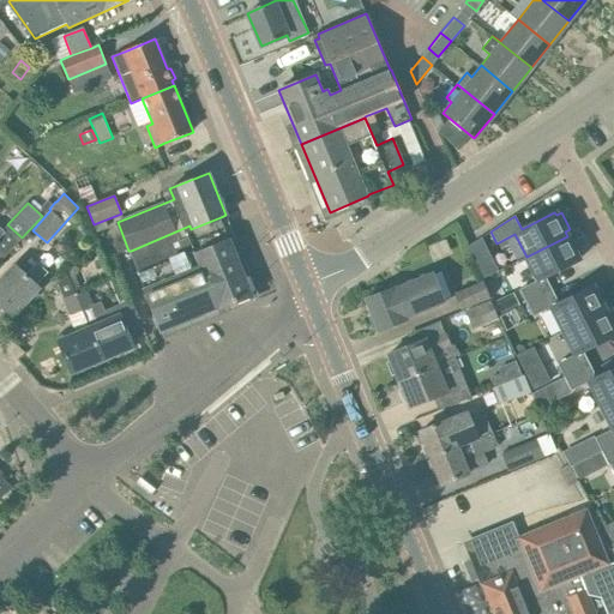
[(131,251),(139,272),(197,248),(198,253),(230,240),(221,217),(191,229),(190,226),(131,251)]
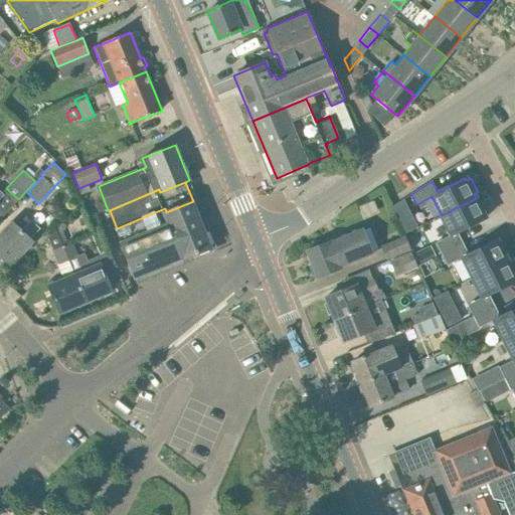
[(478,202),(476,198),(442,215),(452,235),(436,242),(442,254),(464,243),(458,232),(486,218),(484,215),(488,213),(481,200),(478,202)]
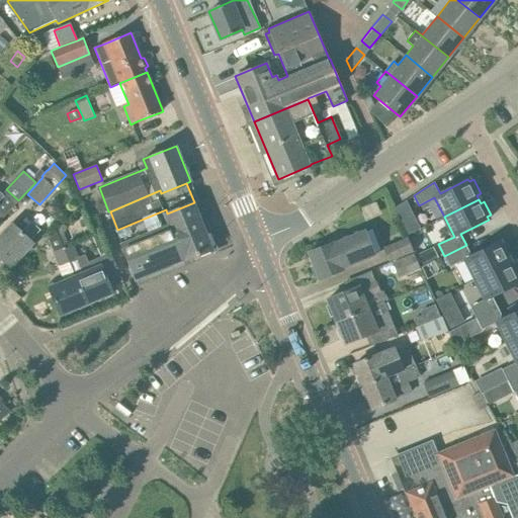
[(198,200),(194,202),(167,213),(166,209),(117,230),(137,278),(185,259),(186,259),(212,249),(211,247),(217,245),(198,200)]
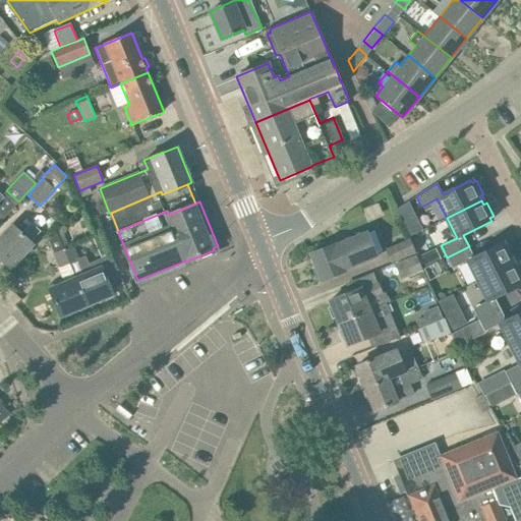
[(408,201),(397,209),(402,219),(413,212),(408,201)]
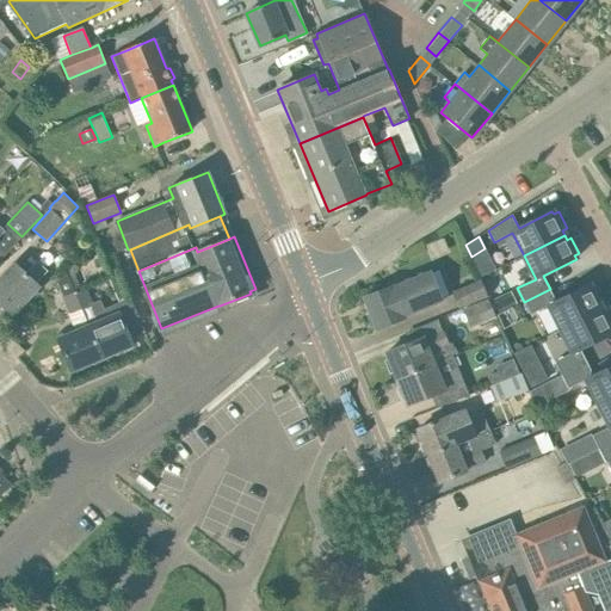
[(0,301),(13,313),(39,285),(37,283),(49,270),(38,260),(26,273),(16,264),(0,279),(0,301)]
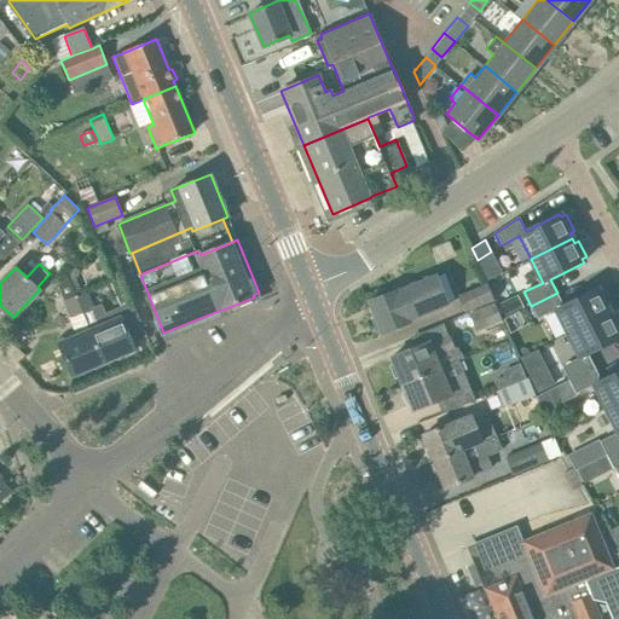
[(409,322),(409,319),(446,305),(434,276),(408,287),(408,284),(368,301),(381,333),(409,322)]
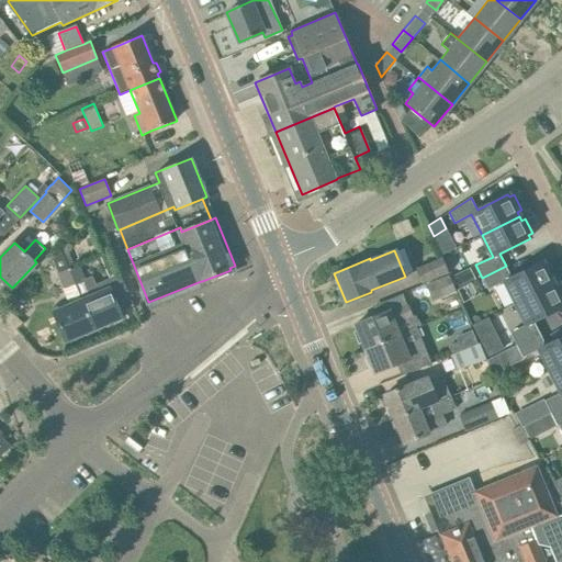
[(415,268),(422,284),(449,273),(442,257),(415,268)]
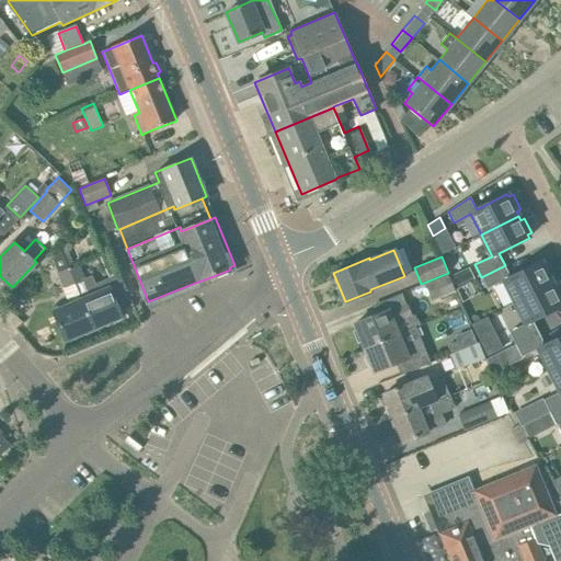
[(515,302),(552,284),(550,279),(554,277),(547,262),(542,264),(541,262),(511,277),(505,265),(481,277),(488,289),(504,281),(515,302)]
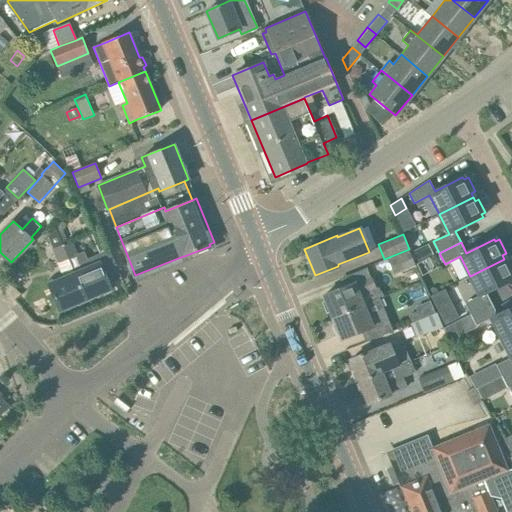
[(63,244),(86,299),(111,289),(106,274),(118,269),(110,249),(88,258),(85,251),(78,253),(73,240),(63,244)]
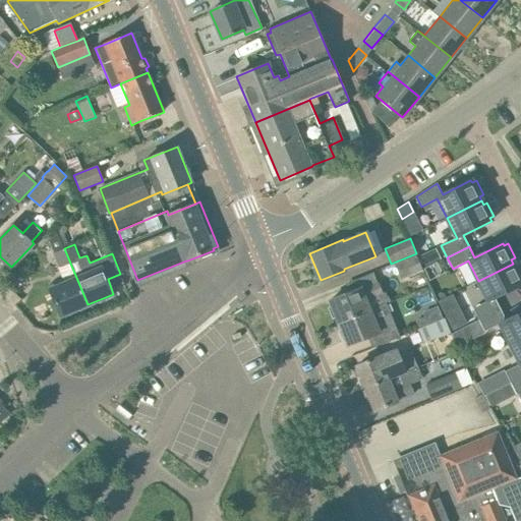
[(88,304),(64,248),(53,253),(62,279),(49,285),(61,315),(88,304)]
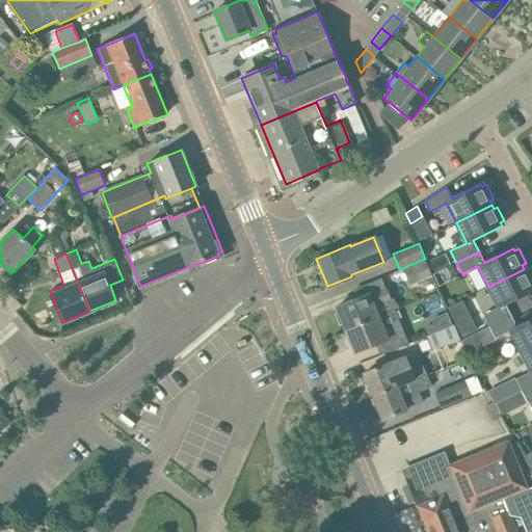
[(403,269),(409,286),(432,276),(425,260),(403,269)]
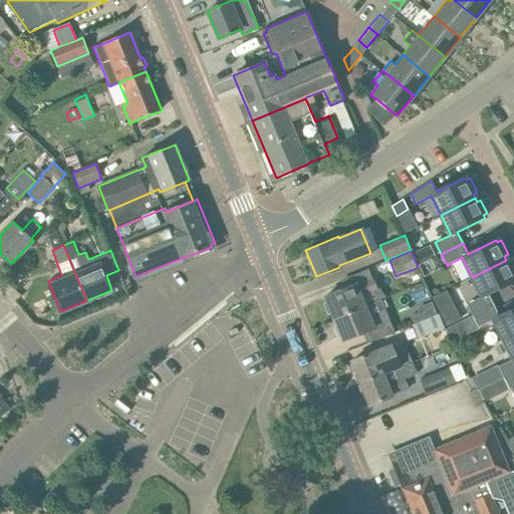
[(472,316),(494,305),(488,294),(513,280),(513,266),(512,262),(508,263),(506,260),(472,277),(482,296),(467,304),(472,316)]
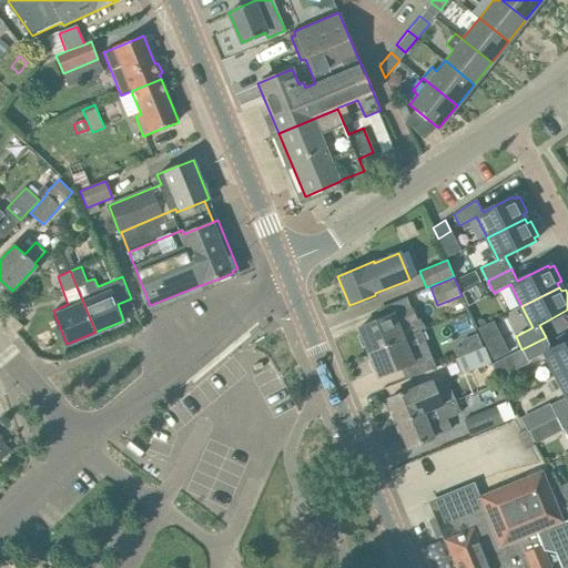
[(361,334),(357,336),(362,347),(365,345),(368,353),(403,337),(398,326),(416,320),(411,307),(393,315),(393,314),(381,318),(358,328),(361,334)]
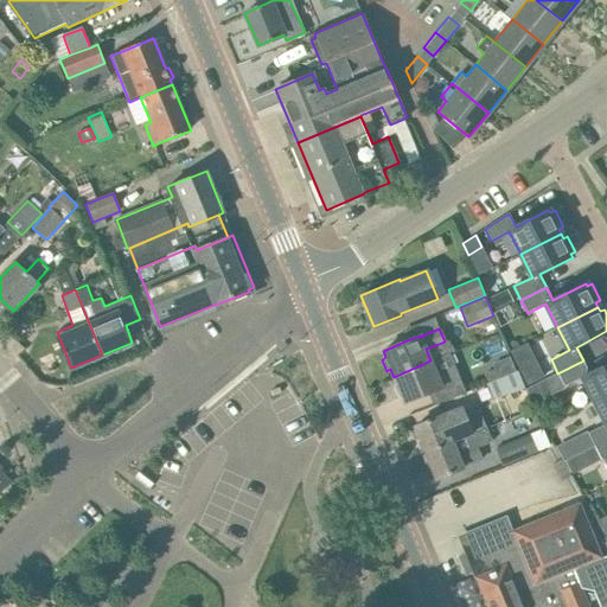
[(430,360),(394,377),(404,403),(441,388),(446,398),(465,391),(454,365),(449,353),(430,360)]
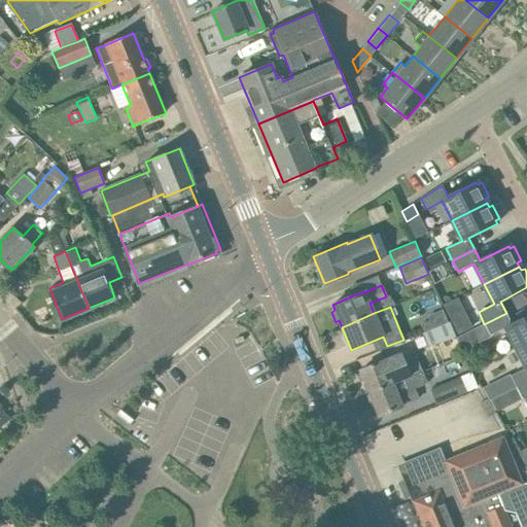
[(505,327),(516,348),(526,342),(526,316),(512,324),(506,313),(484,324),(490,336),(505,327)]
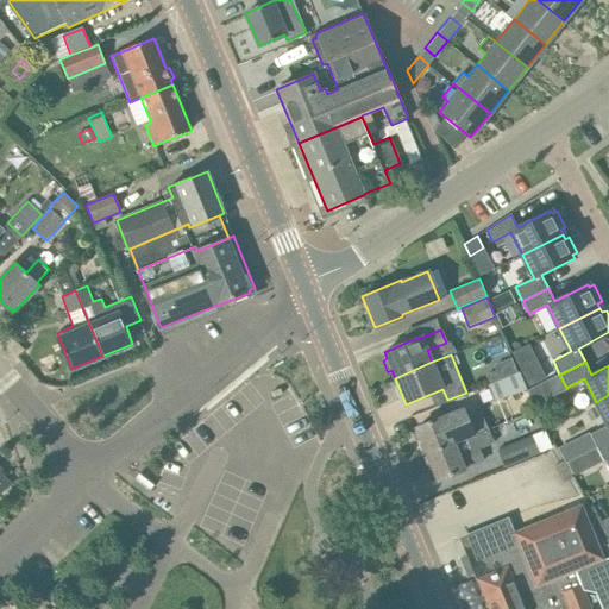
[(538,364),(521,371),(528,390),(546,382),(538,364)]
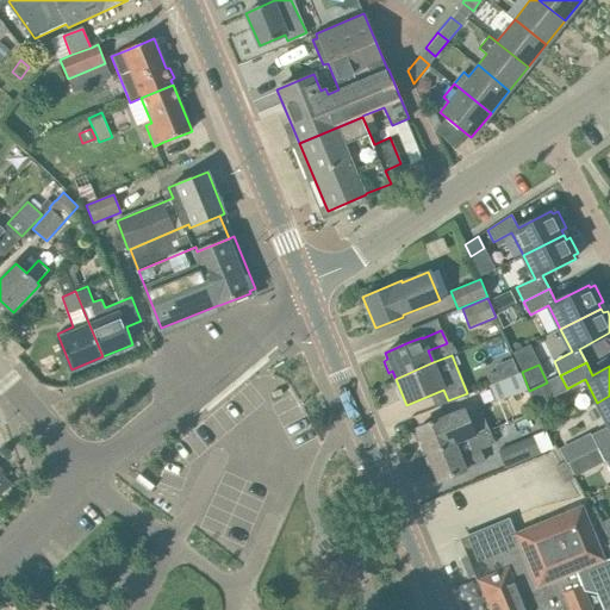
[(486,375),(491,385),(502,380),(497,371),(486,375)]
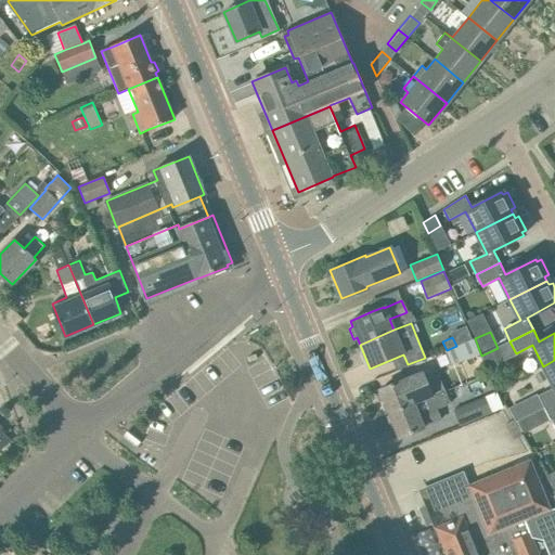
[(447,350),(444,351),(451,365),(479,353),(473,339),(456,346),(447,350)]
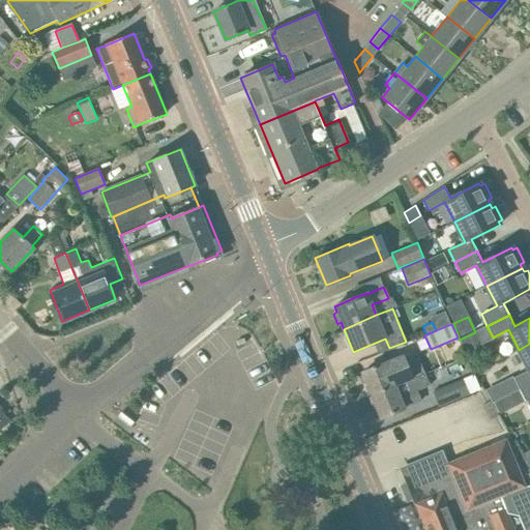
[(520,389),(529,383),(529,344),(519,350),(529,370),(513,378),(520,389)]
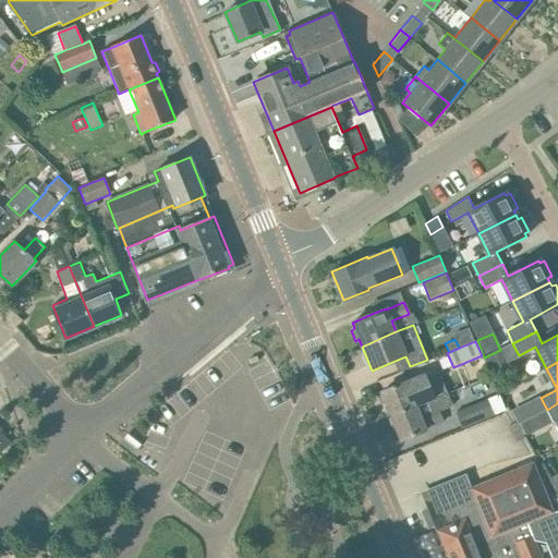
[(380,392),(390,416),(414,407),(448,393),(441,379),(428,386),(424,376),(405,384),(404,381),(380,392)]
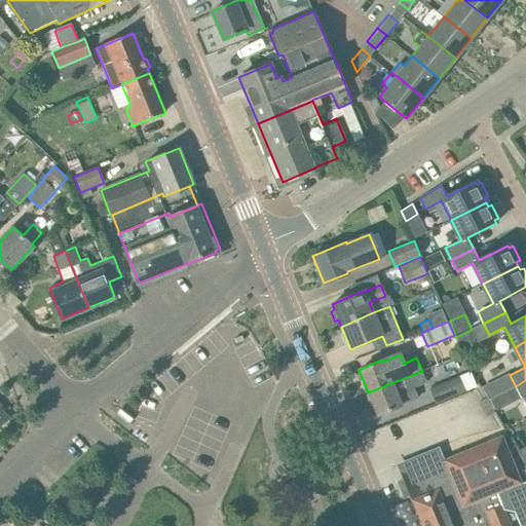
[(422,371),(390,383),(368,392),(378,415),(401,406),(400,404),(417,397),(413,388),(426,382),(422,371)]
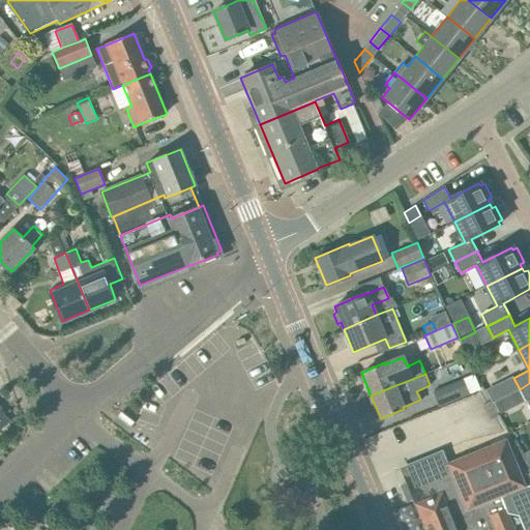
[(439,408),(470,394),(464,379),(433,391),(439,408)]
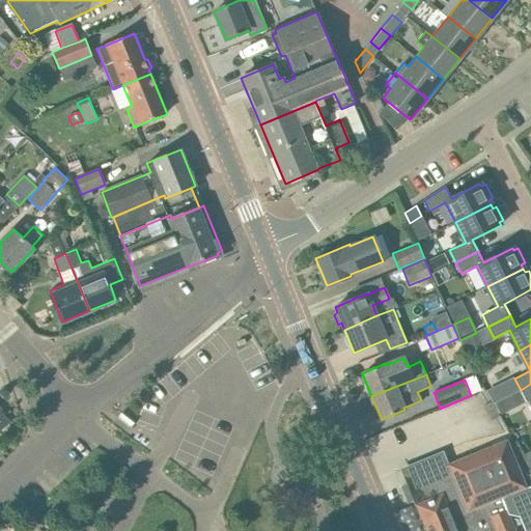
[(530,384),(521,390),(526,402),(530,399),(530,384)]
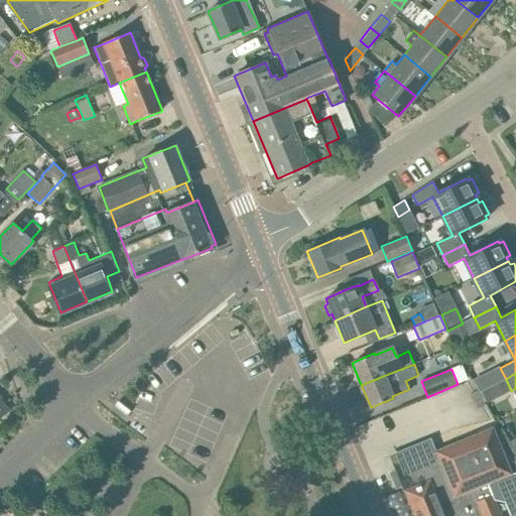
[(474,381),(480,392),(489,387),(484,376),(474,381)]
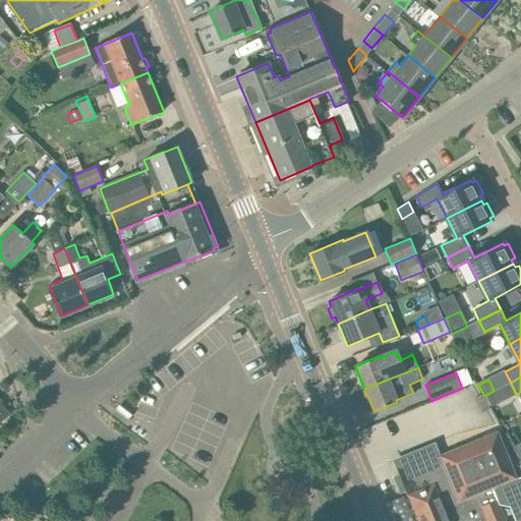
[(0,421),(9,414),(0,404),(3,402),(0,398),(0,421)]
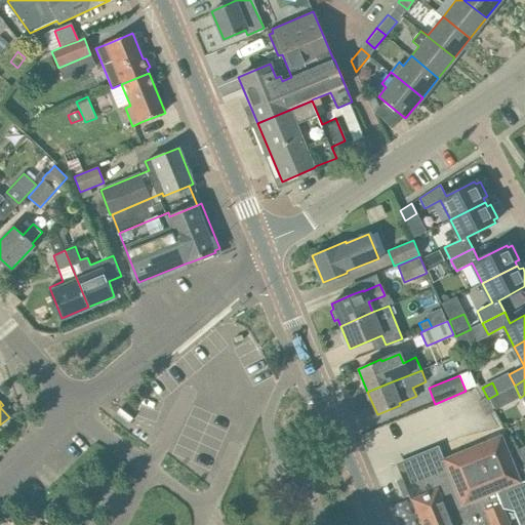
[(439,452),(401,468),(413,498),(411,499),(421,524),(507,524),(499,505),(494,493),(520,483),(500,435),(441,459),(439,452)]
